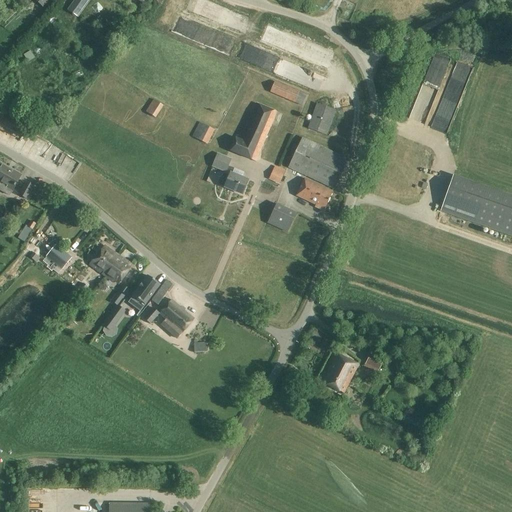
[(43,10),(51,2),(49,0),(38,0),(36,3),(43,10)]
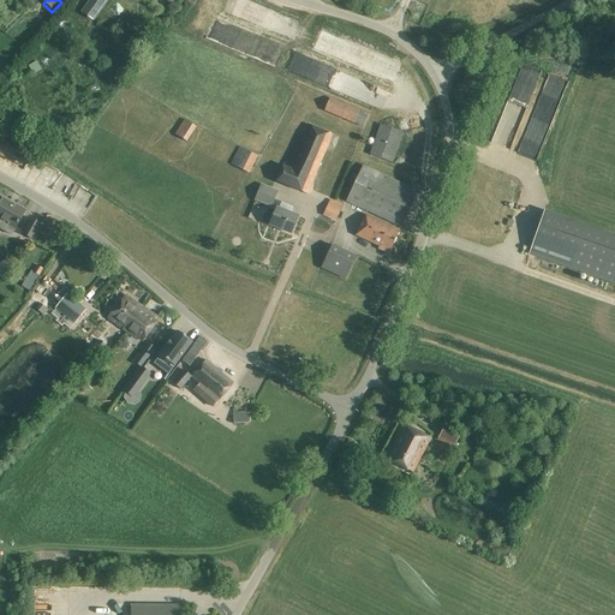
[(94,22),(108,0),(90,0),(82,13),(94,22)]
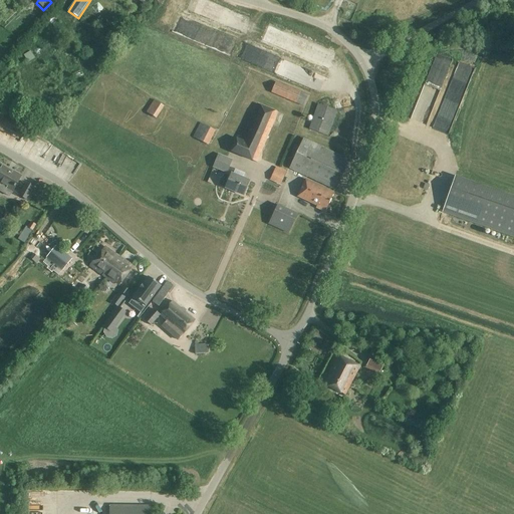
[(99,0),(95,0),(88,14),(104,23),(113,7),(99,0)]
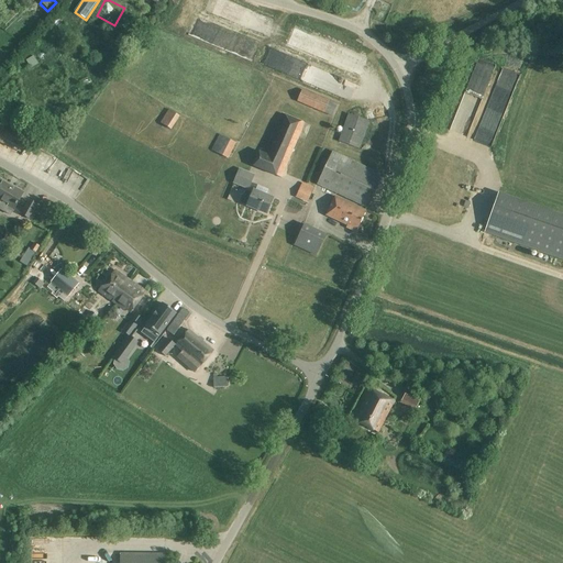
[(32,69),(39,65),(34,56),(26,61),(32,69)]
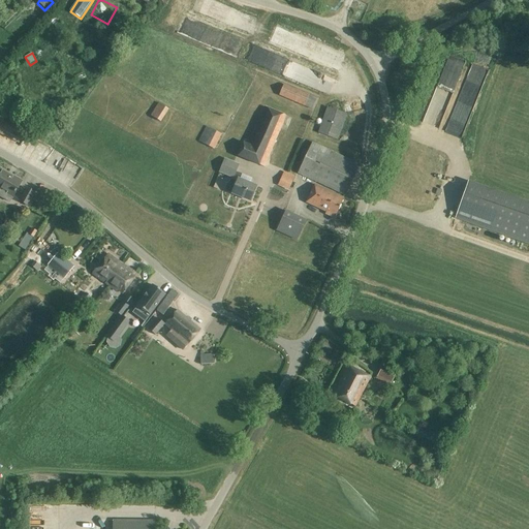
[(316,98),(309,95),(284,84),(279,95),(304,106),(312,110),(316,98)]
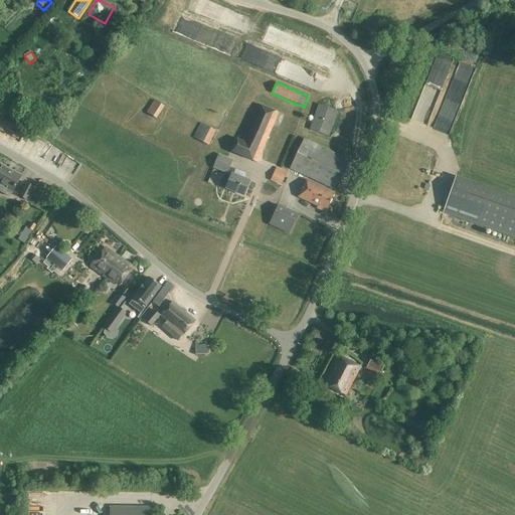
[(155,101),(148,113),(158,119),(165,108),(155,101)]
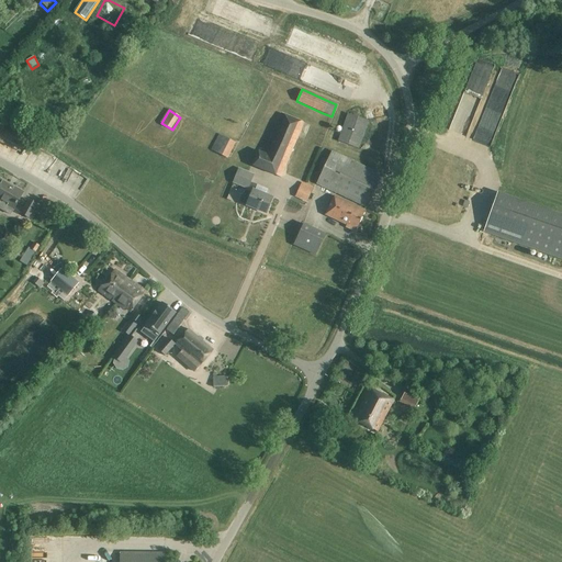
[(265,153),(259,150),(251,167),(276,177),(281,176),(303,123),(280,113),(265,153)]
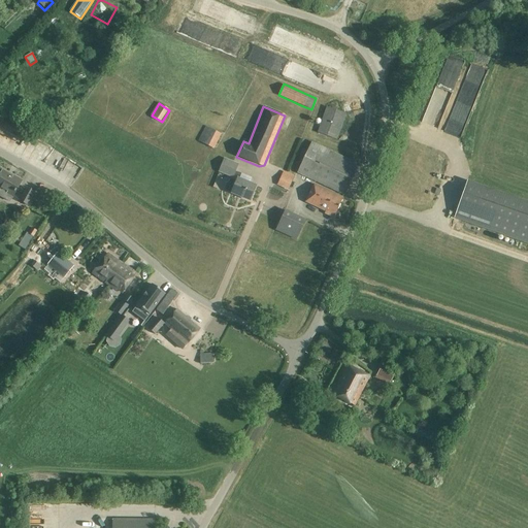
[(337,140),(347,114),(327,107),(318,133),(337,140)]
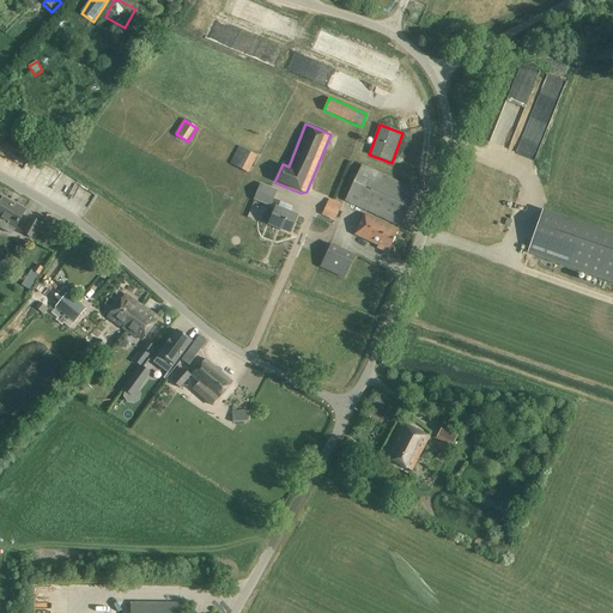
[(248,174),(258,156),(238,146),(230,164),(248,174)]
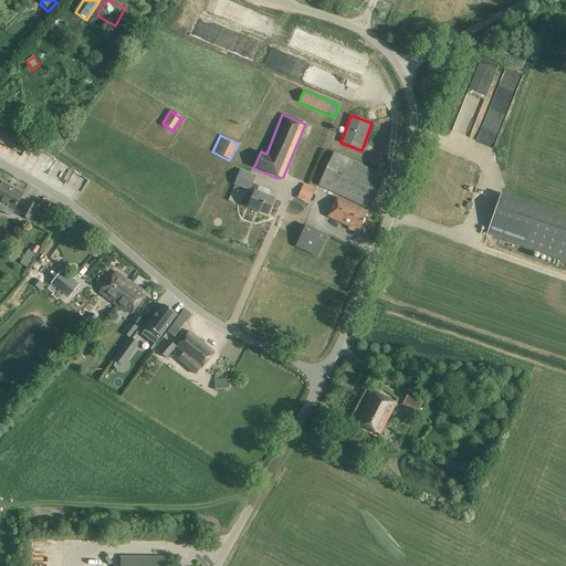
[(369,210),(385,176),(335,153),(320,187),(369,210)]
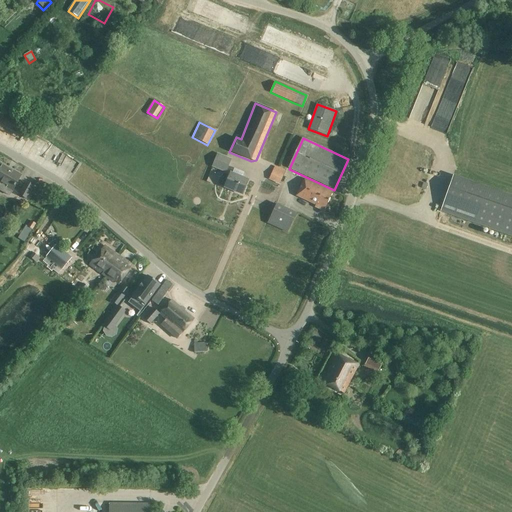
[(218,153),(212,167),(226,173),(232,159),(218,153)]
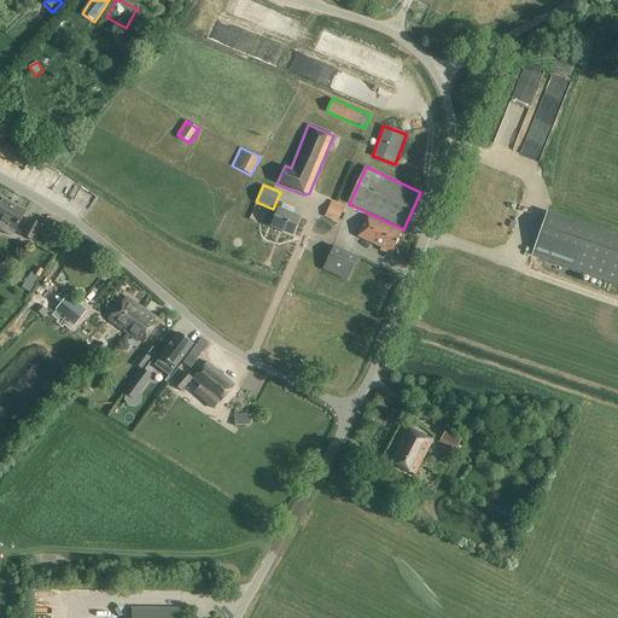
[(0,229),(12,237),(15,231),(16,231),(27,211),(0,197),(0,229)]
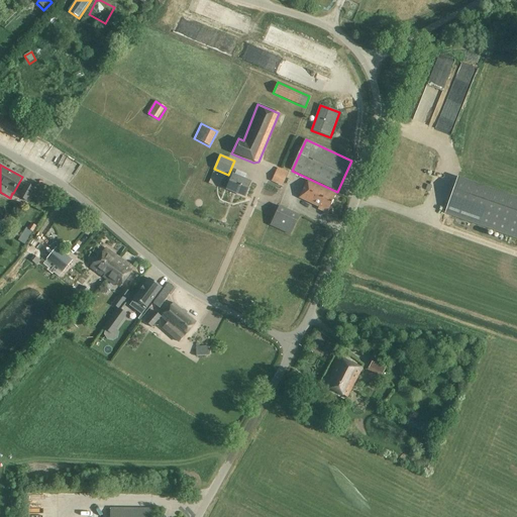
[(271,183),(282,188),(289,174),(278,169),(271,183)]
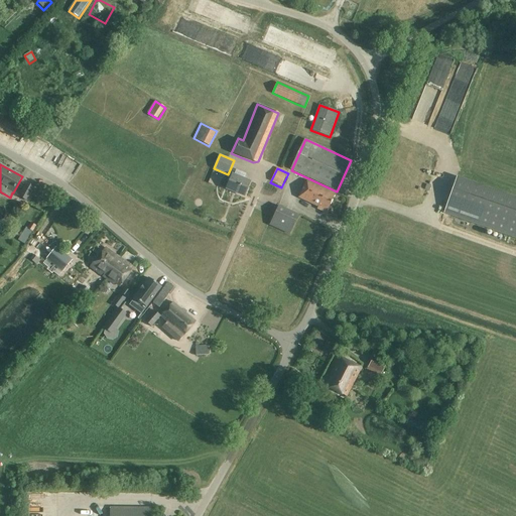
[(244,197),(250,181),(245,179),(246,177),(236,172),(235,175),(233,174),(227,189),(244,197)]
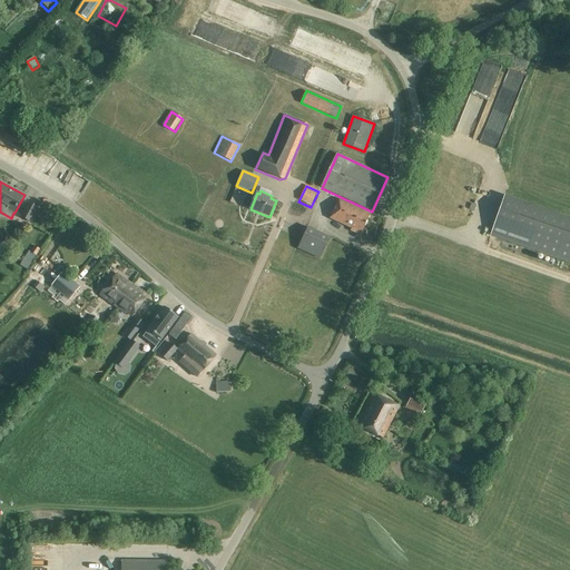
[(569,217),(504,195),(490,236),(569,263),(569,217)]
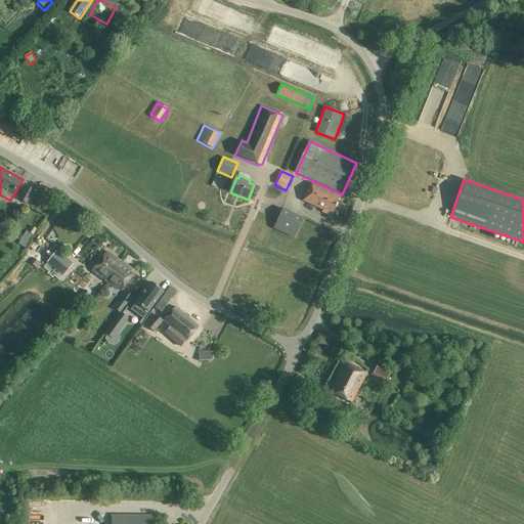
[(323,210),(322,213),(332,217),(341,198),(311,183),(303,201),(323,210)]
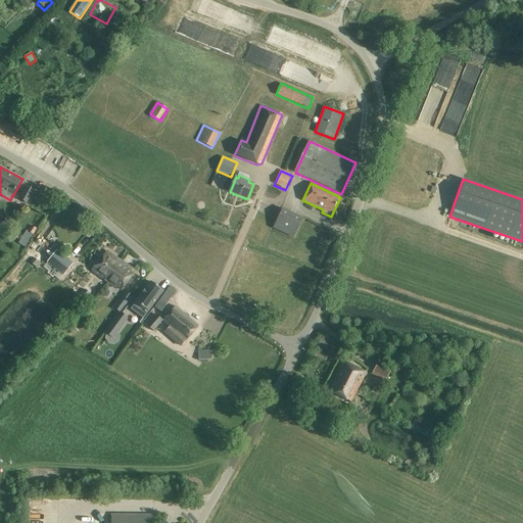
[(27,184),(19,197),(28,202),(36,189),(27,184)]
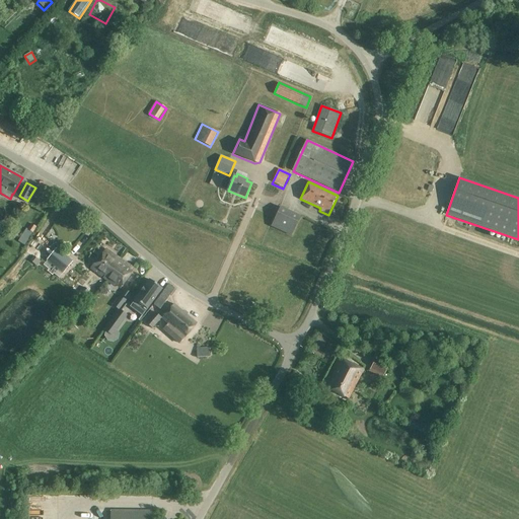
[(292,236),(301,216),(281,207),(272,227),(292,236)]
